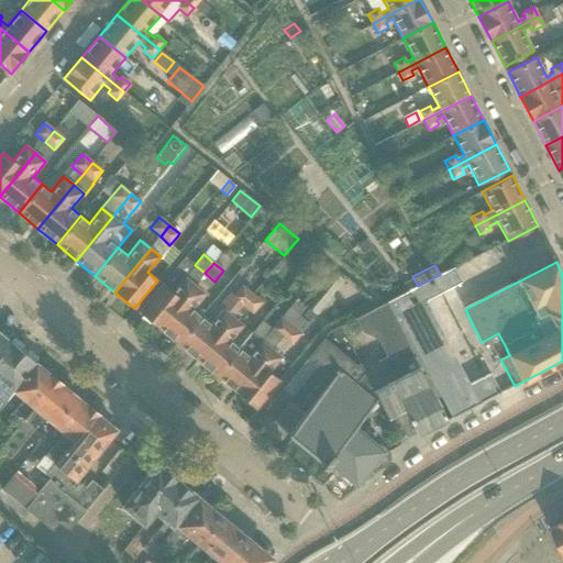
[(453,268),(440,275),(418,286),(386,302),(419,367),(445,419),(446,421),(479,405),(500,394),(490,375),(471,386),(462,371),(461,367),(455,356),(424,299),(460,282),(453,268)]
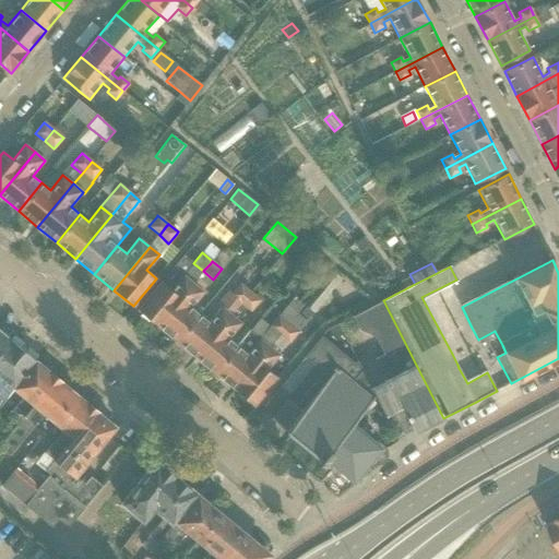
[(334,272),(306,306),(313,312),(342,278),(334,272)]
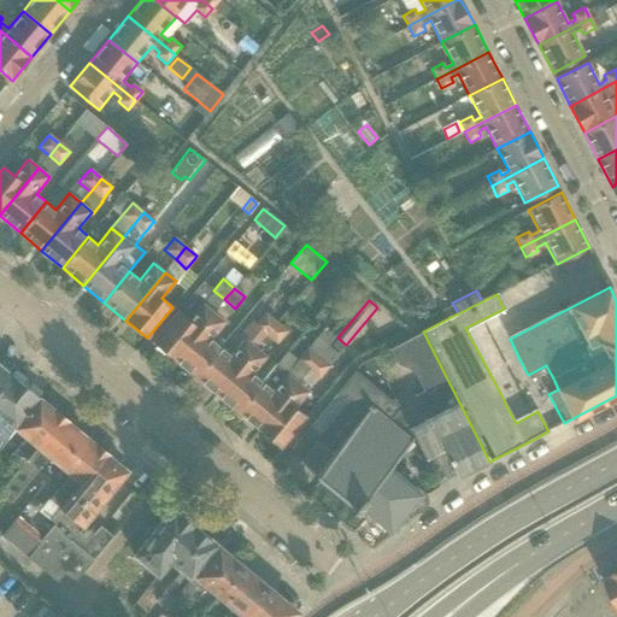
[(153,342),(175,360),(213,312),(203,303),(188,319),(178,311),(153,342)]
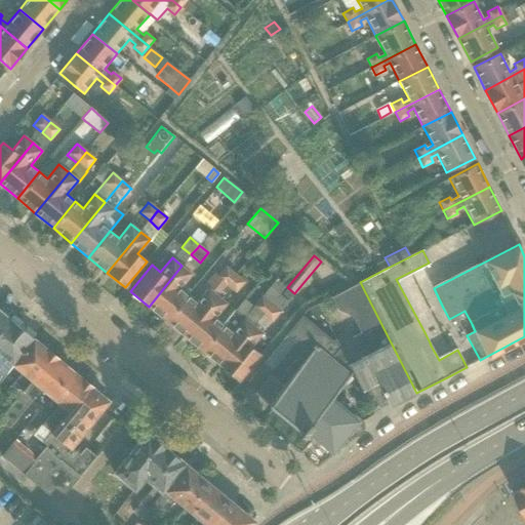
[(149,307),(166,321),(189,294),(179,287),(191,274),(182,266),(149,307)]
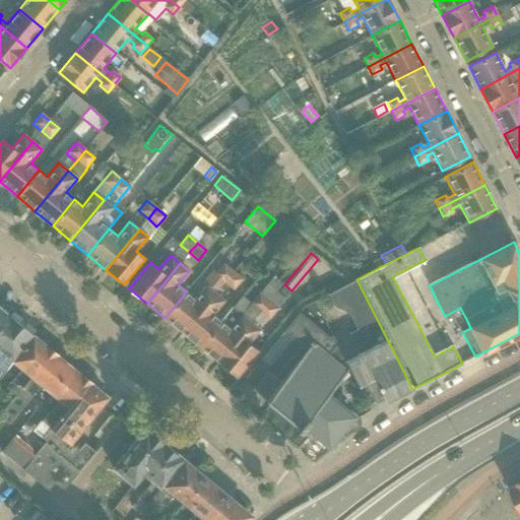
[(222,264),(214,274),(224,282),(231,274),(232,273),(233,272),(225,266),(223,264),(222,264)]
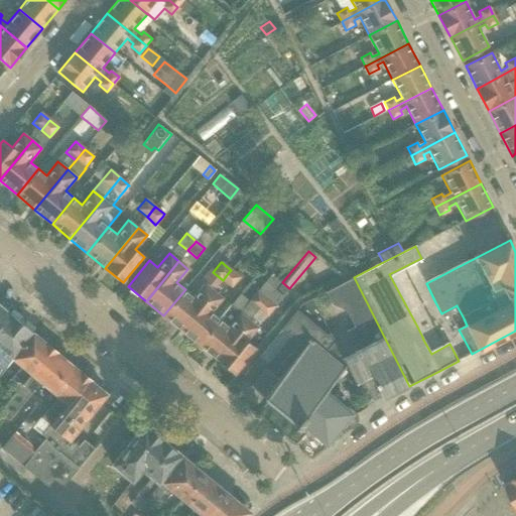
[(185,289),(163,315),(181,331),(214,290),(222,281),(223,280),(213,272),(212,271),(210,270),(201,281),(204,283),(192,296),(185,289)]
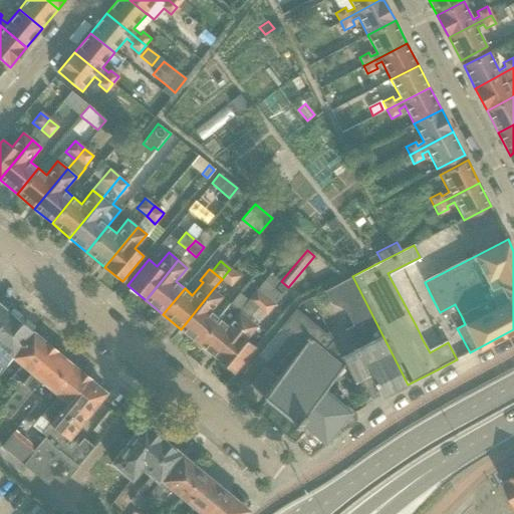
[(228,271),(222,279),(231,286),(238,278),(239,276),(230,269),(229,270),(228,271)]
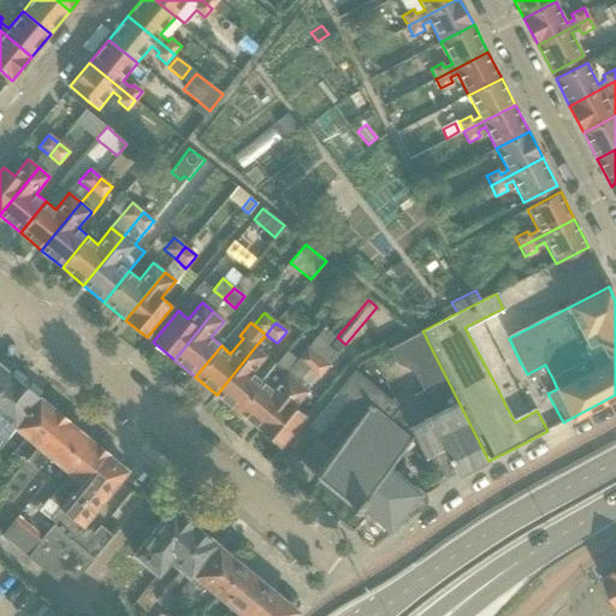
[(458,402),(422,331),(389,348),(397,365),(414,372),(424,391),(413,396),(425,419),(409,427),(425,460),(443,450),(456,475),(487,458),(458,402)]
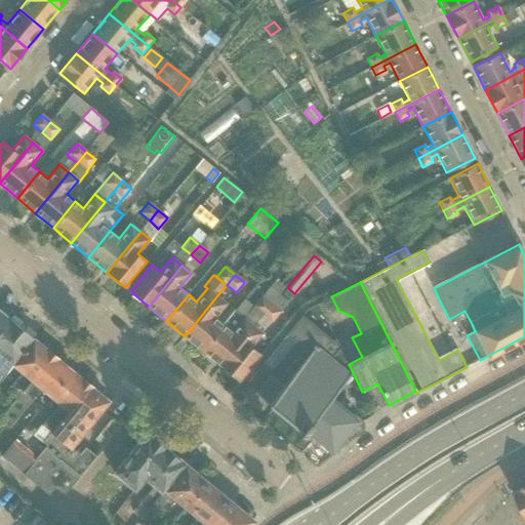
[(252,307),(251,308),(261,316),(279,294),(270,286),(252,307)]
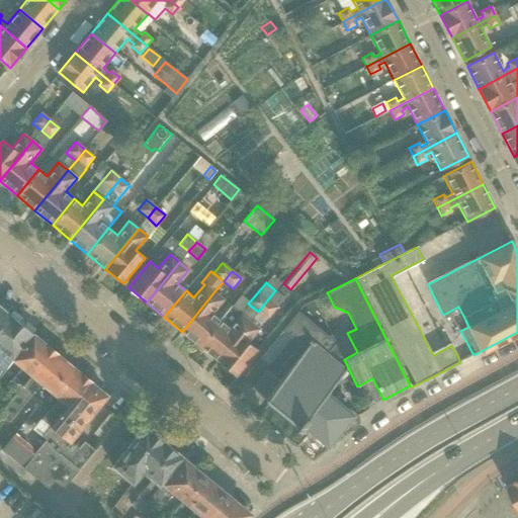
[(275,290),(258,312),(267,319),(284,297),(275,290)]
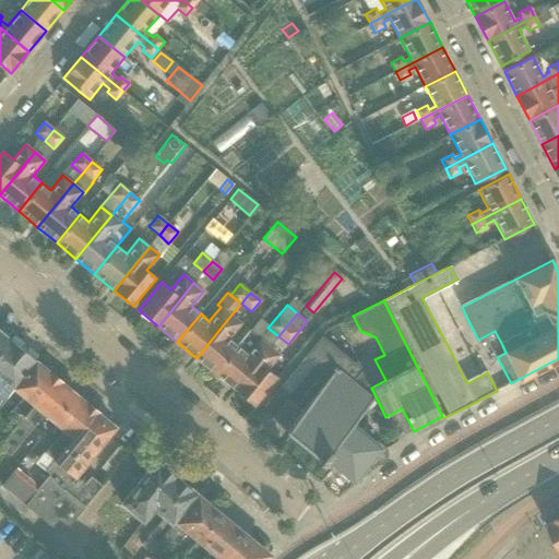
[(197,358),(215,373),(239,345),(229,337),(241,323),(232,314),(197,358)]
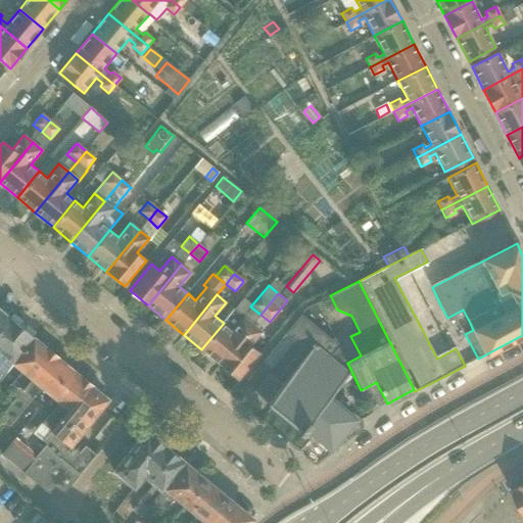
[(223,324),(201,349),(220,365),(253,324),(260,315),(250,306),(251,305),(244,298),(235,310),(224,323),(223,324)]
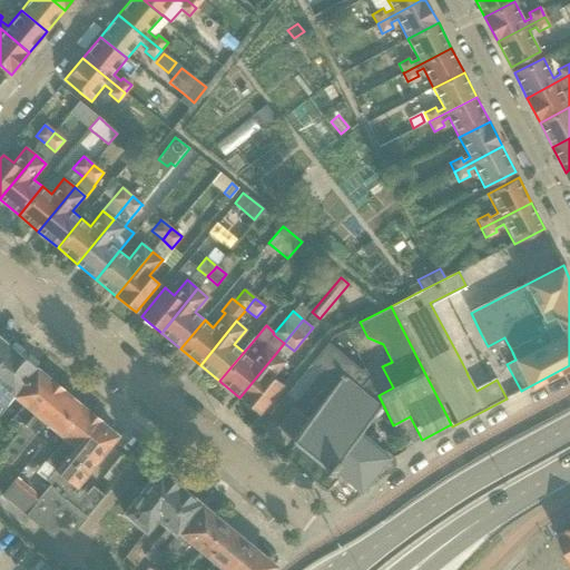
[(0,413),(12,397),(15,399),(38,370),(9,346),(0,337),(0,413)]
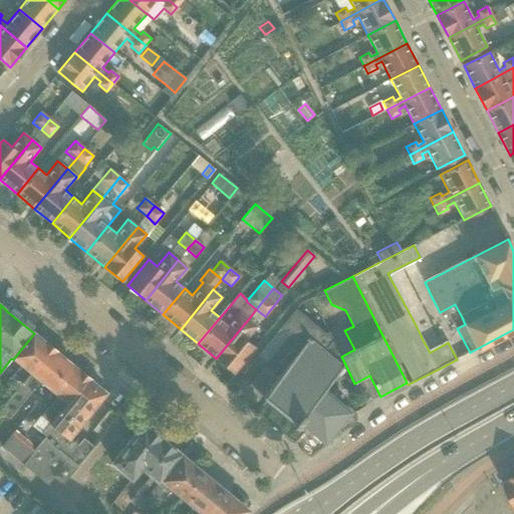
[(296,426),(299,422),(325,391),(323,390),(344,364),(328,331),(326,334),(296,309),(280,328),(297,343),(272,373),(264,366),(263,368),(264,369),(251,386),(250,383),(249,384),(294,422),(293,424),(296,426)]
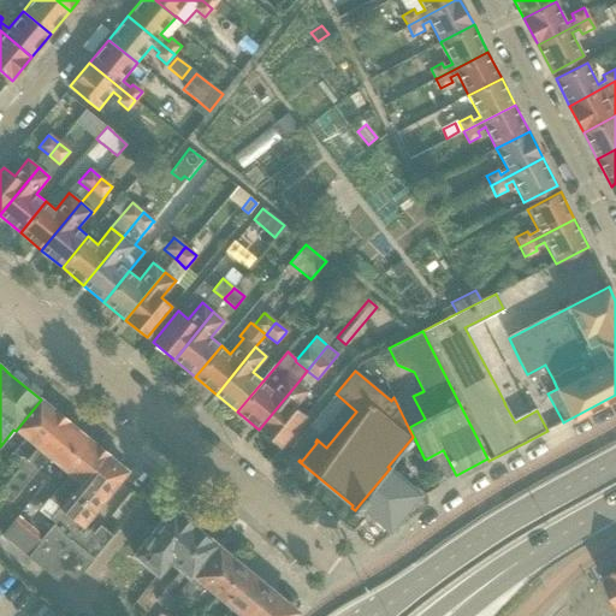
[(298,381),(259,430),(280,448),(306,416),(295,407),(308,391),(298,381)]
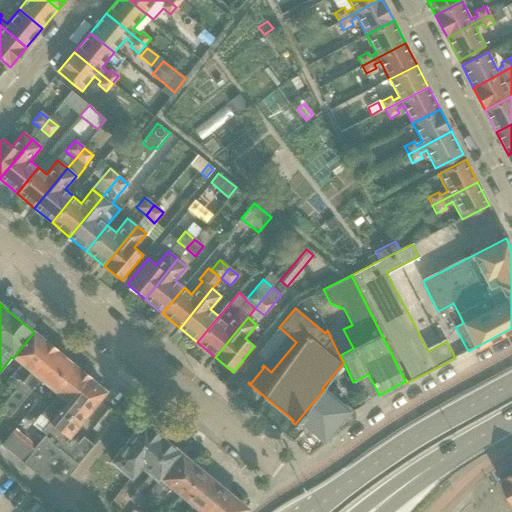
[(7,380),(17,388),(17,389),(52,347),(34,332),(13,358),(20,364),(7,380)]
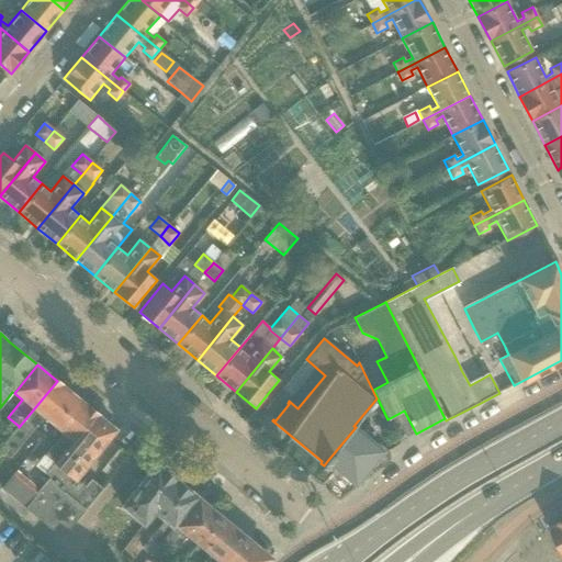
[(43,417),(55,427),(78,398),(57,381),(19,427),(19,426),(1,447),(12,456),(43,417)]
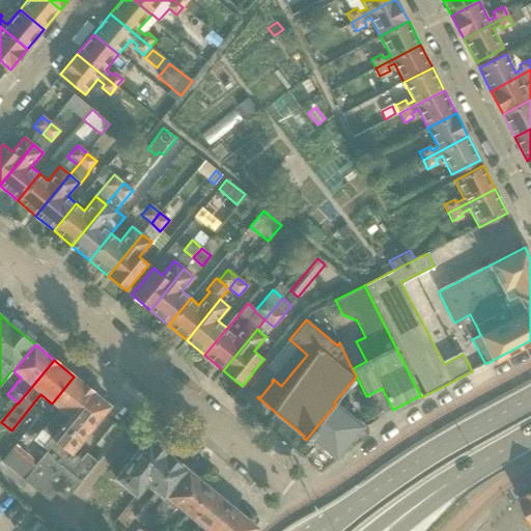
[(60,410),(43,430),(52,439),(91,391),(74,376),(52,403),(60,410)]
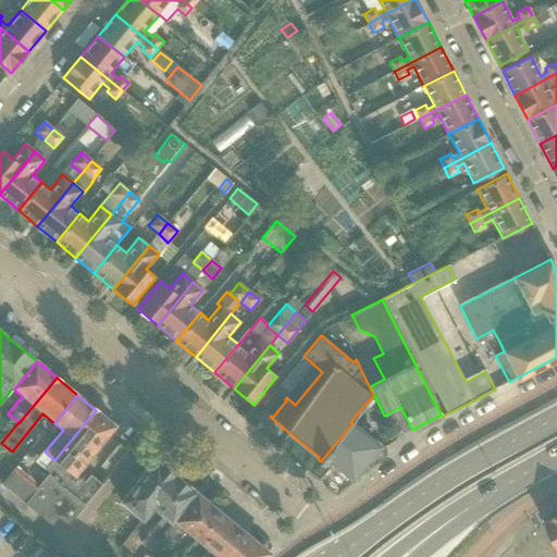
[(40,486),(25,504),(61,534),(102,484),(90,475),(85,483),(76,475),(100,445),(113,429),(114,430),(118,425),(113,422),(112,423),(96,410),(54,460),(46,470),(50,473),(40,486)]
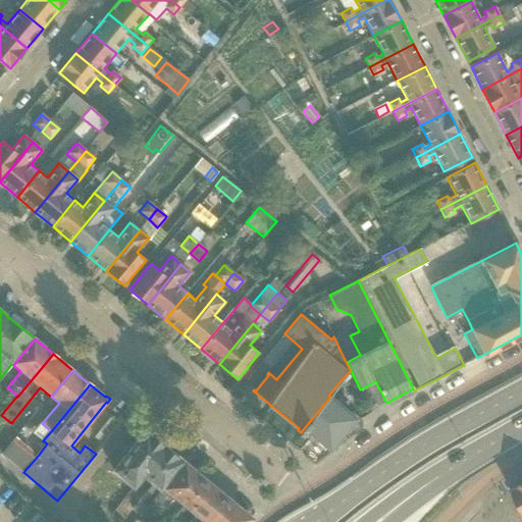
[(330,397),(304,428),(330,450),(346,431),(348,432),(349,433),(351,433),(353,433),(354,433),(356,432),(358,431),(359,430),(361,428),(361,427),(361,425),(362,424),(362,423),(361,421),(361,420),(360,418),(359,417),(351,410),(349,412),(330,397)]
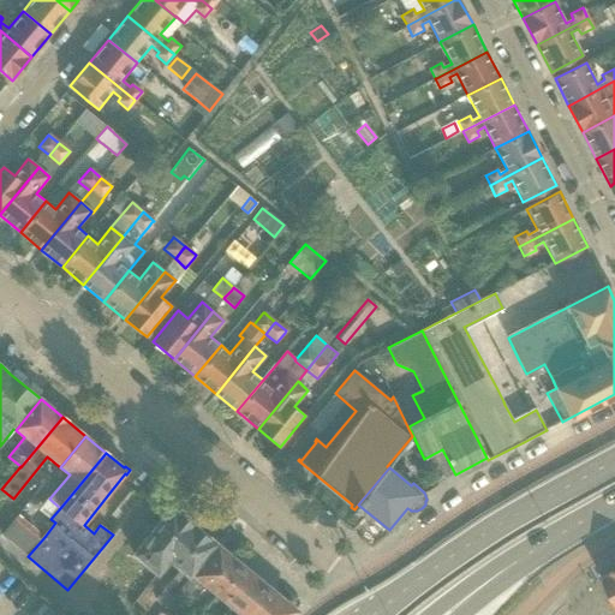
[(153,530),(131,555),(156,575),(168,562),(196,527),(175,509),(168,511),(153,530)]
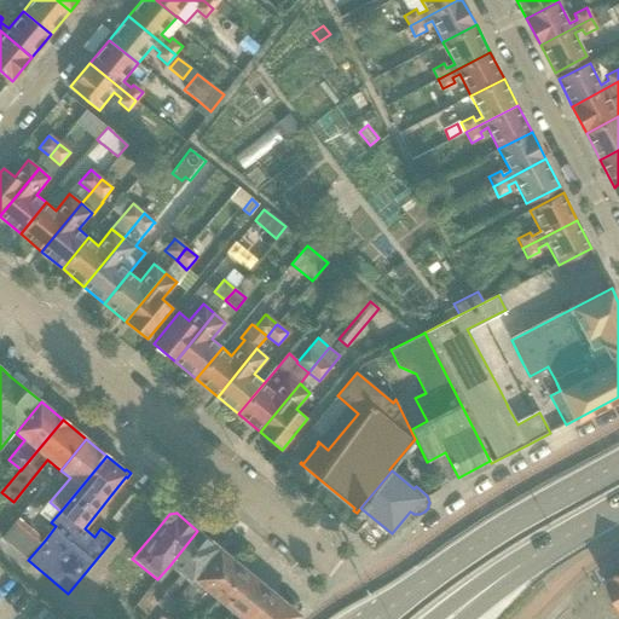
[(28,560),(45,541),(19,519),(1,539),(28,560)]
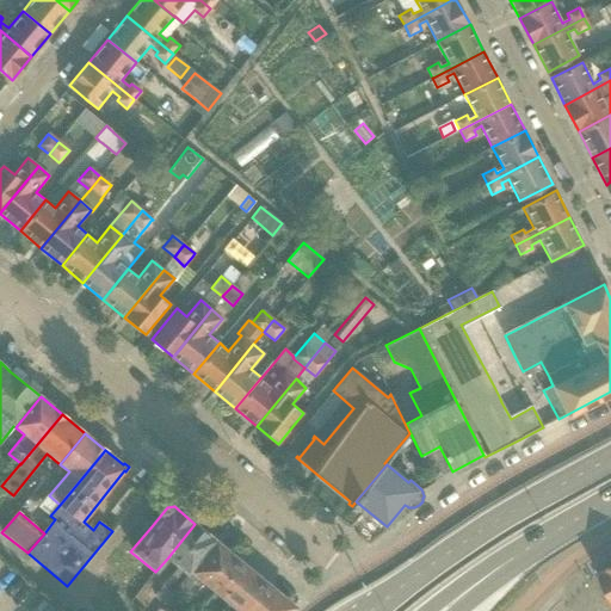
[(178,567),(162,585),(172,593),(173,591),(215,539),(195,524),(167,559),(168,560),(170,561),(178,567)]
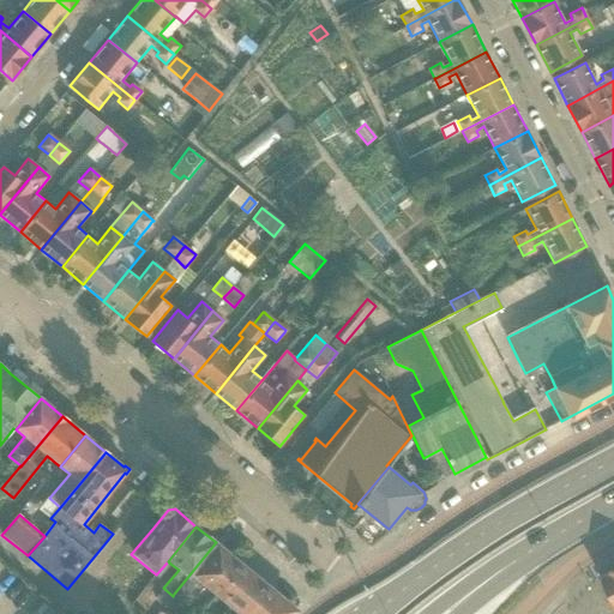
[(216,542),(174,594),(184,601),(188,606),(204,585),(216,595),(241,564),(216,542)]
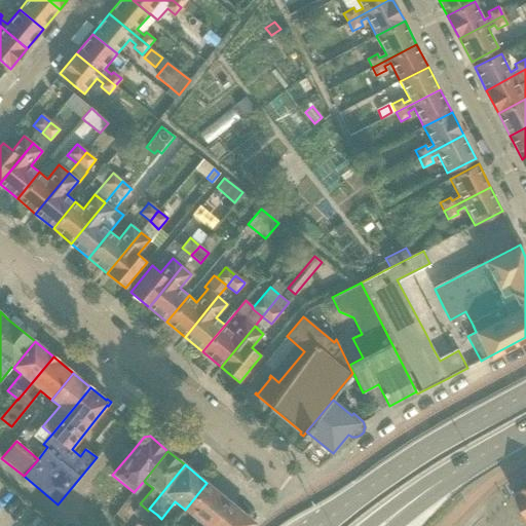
[(190,525),(208,525),(229,501),(207,483),(185,510),(196,519),(190,525)]
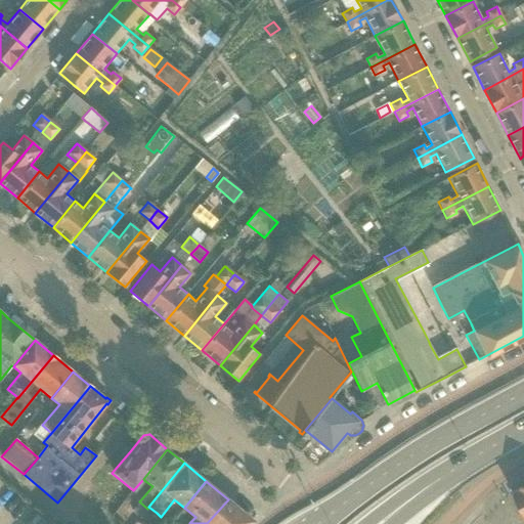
[(523,484),(512,491),(523,514),(523,484)]
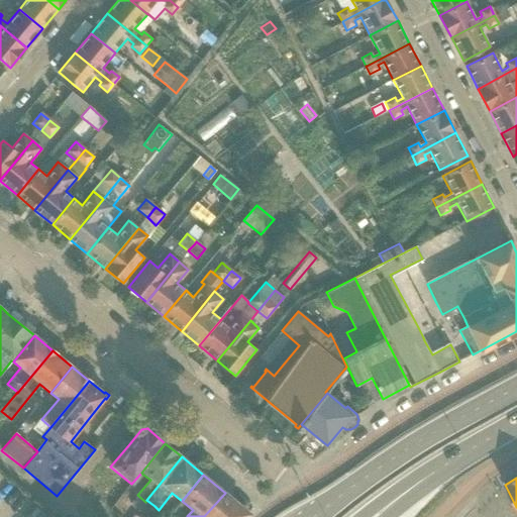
[(225,493),(204,516),(245,516),(246,516),(247,510),(225,493)]
